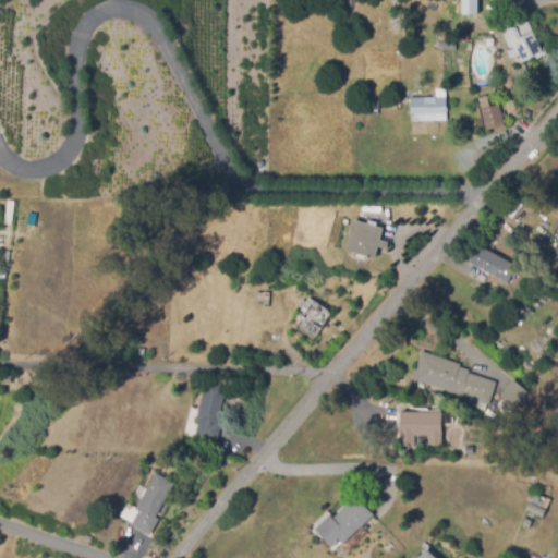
[(346,11),(347,5),(343,7),(341,0),(355,0),(356,4),(354,5),(353,10),(346,11)]
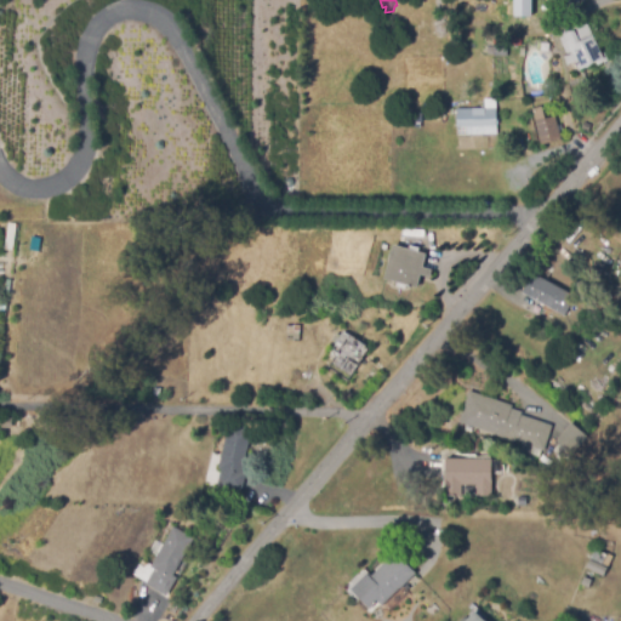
[(533,0),(533,17),(514,17),(514,0),(533,0)]
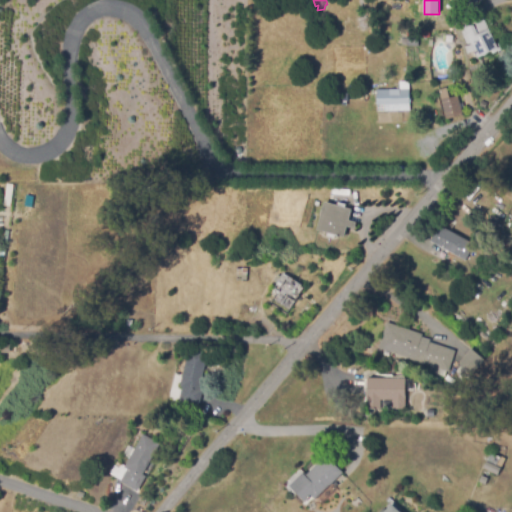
[(477,59),(470,43),(467,44),(461,32),(465,30),(463,26),(469,22),(470,25),(480,21),(481,21),(485,19),(497,45),(499,44),(502,51),(492,56),(490,53),(477,59)]
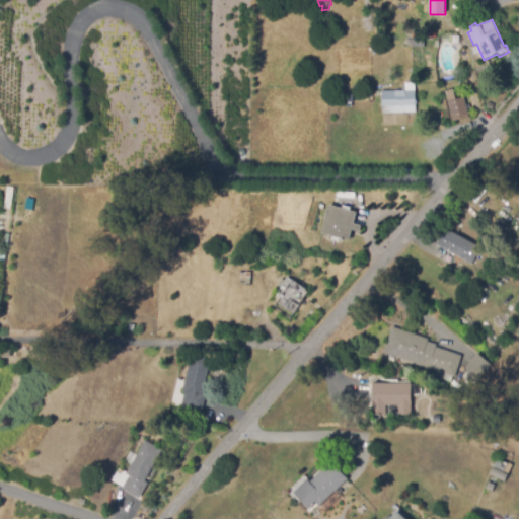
[(452,122),(445,92),(454,90),(456,99),(467,96),(472,117),(452,122)]
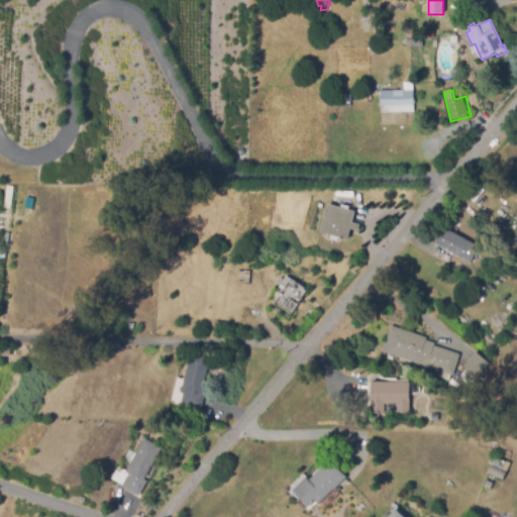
[(414,106),(381,106),(380,91),(414,91),(414,106)]
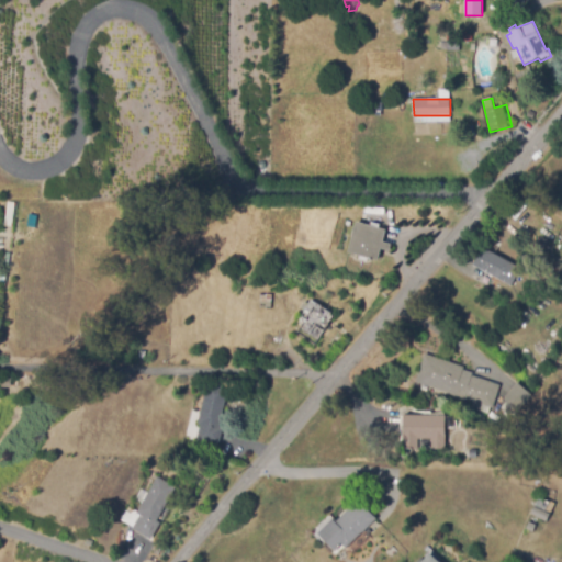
[(532,120),(526,117),(529,111),(535,114),(532,120)]
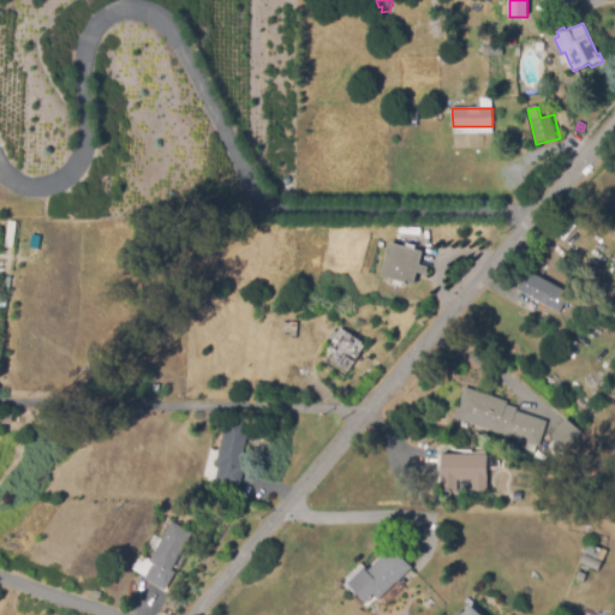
[(413,286),(381,276),(390,243),(423,252),(419,266),(429,268),(427,275),(417,273),(413,286)]
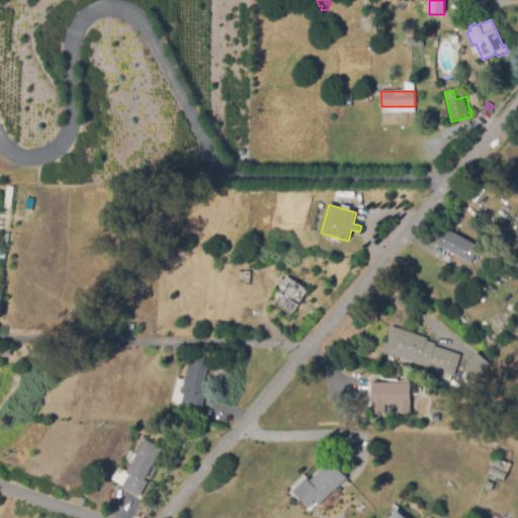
[(506,235),(486,226),(495,206),(515,217),(506,235)]
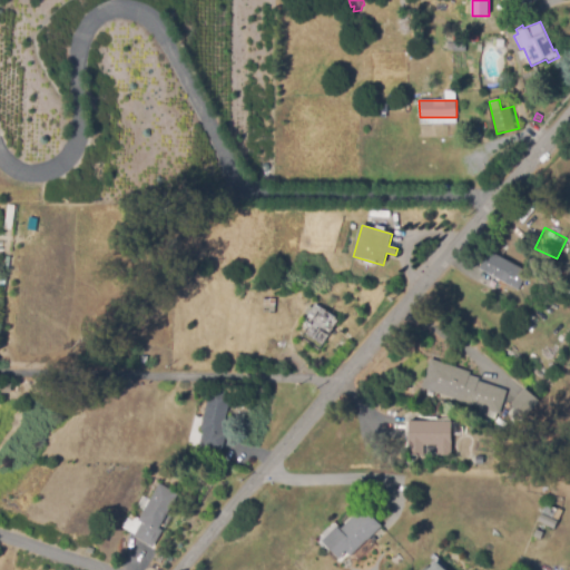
[(511,279),(485,258),(500,242),(526,263),(511,279)]
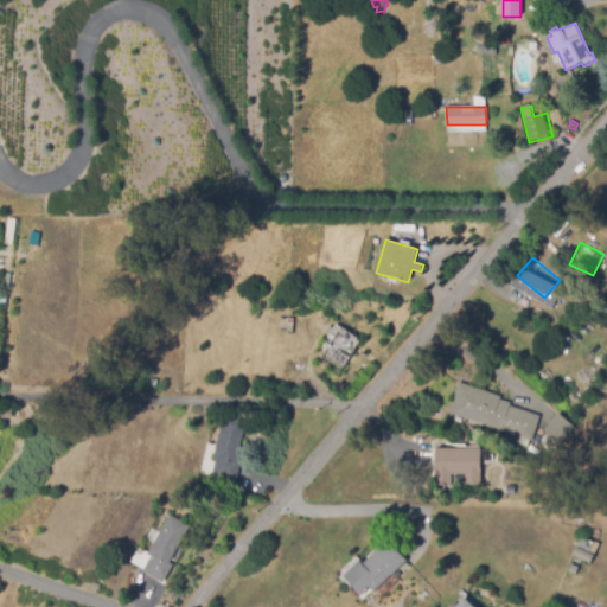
[(606,300),(590,298),(594,282),(606,285),(606,300)]
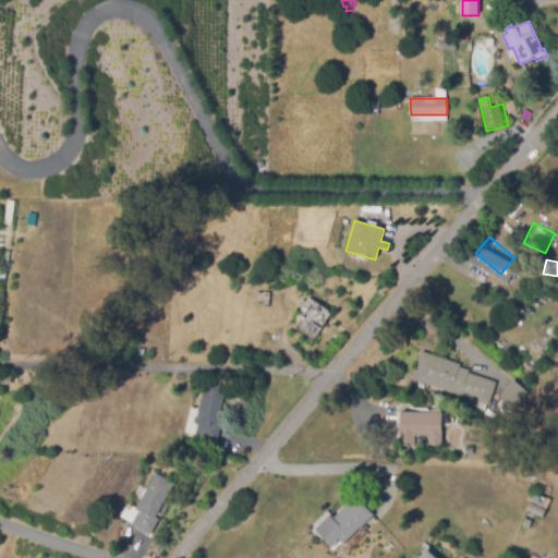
[(269,307),(258,307),(258,292),(269,293),(269,307)]
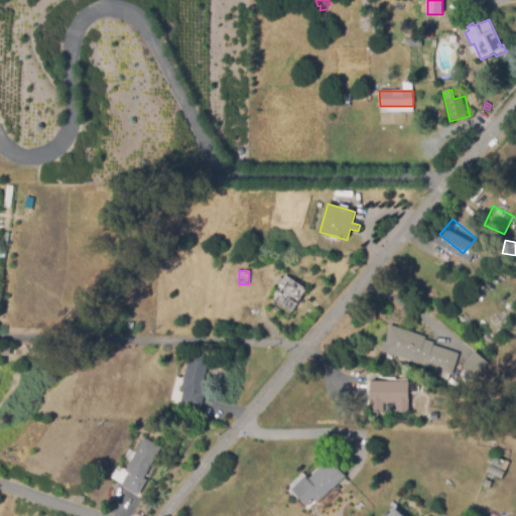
[(288,317),(271,305),(280,292),(276,290),(285,276),(289,278),(290,278),(304,288),(303,289),(305,290),(301,297),(302,298),(288,317)]
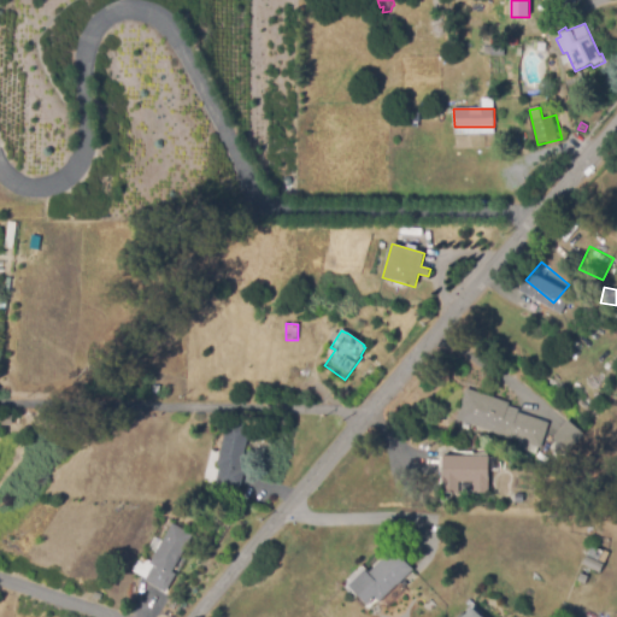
[(540,448),(457,419),(468,388),(510,403),(509,406),(519,410),(518,412),(550,423),(540,448)]
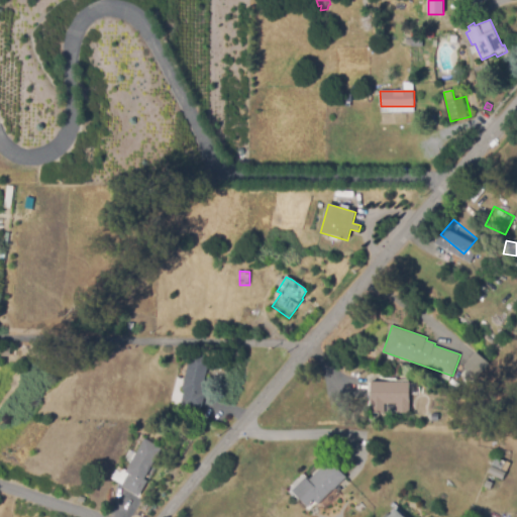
[(0,356),(0,347),(10,347),(10,356),(0,356)]
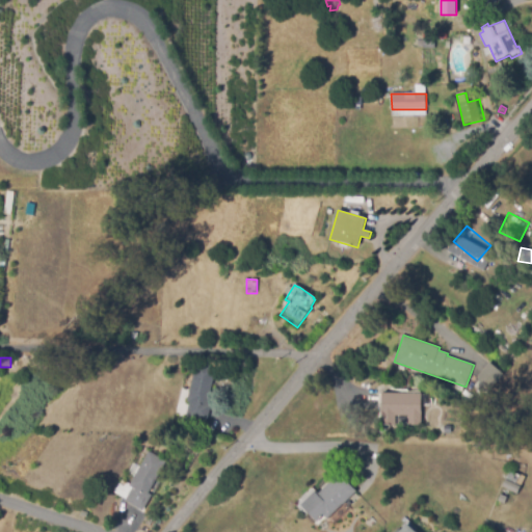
[(491,391),(476,378),(489,362),(505,374),(491,391)]
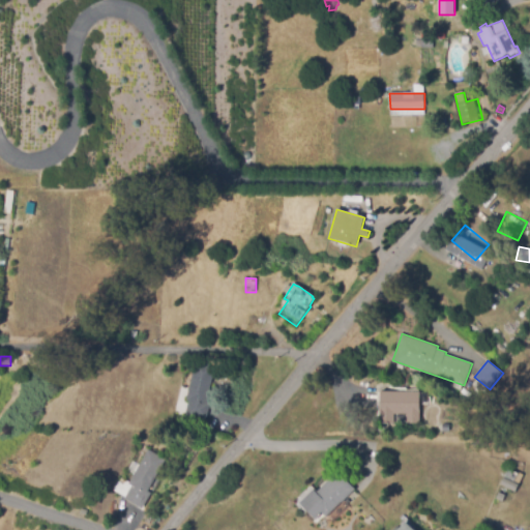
[(206,420),(186,415),(189,402),(185,401),(195,362),(215,367),(207,402),(210,403),(206,420)]
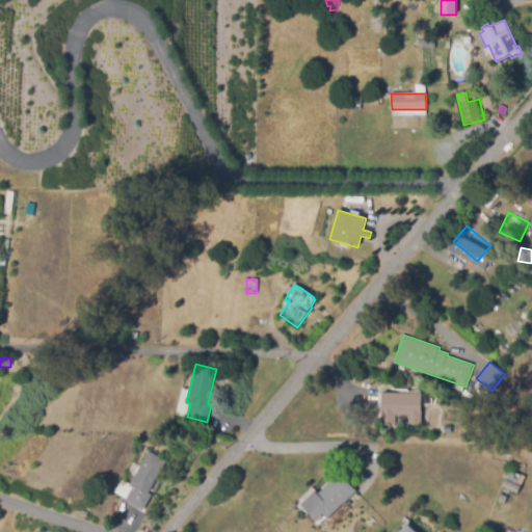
[(422,425),(408,425),(408,416),(396,416),(396,425),(382,425),(382,393),(422,393),(422,425)]
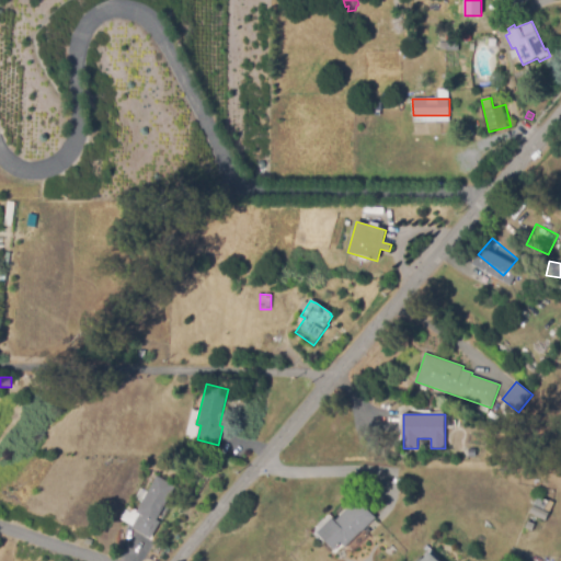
[(152,539),(133,528),(139,515),(136,513),(157,476),(176,487),(158,521),(161,523),(152,539)]
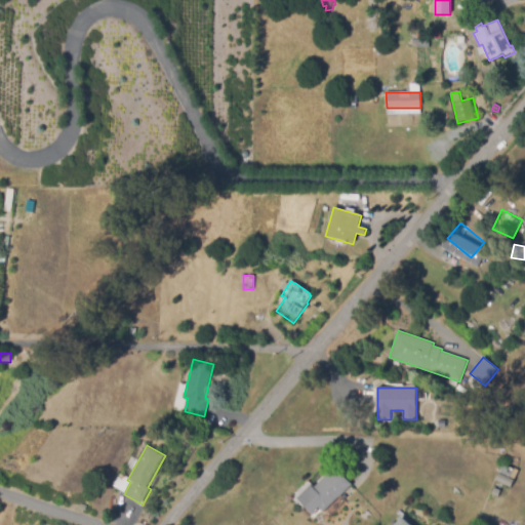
[(512,488),(496,481),(503,465),(514,470),(510,479),(515,481),(512,488)]
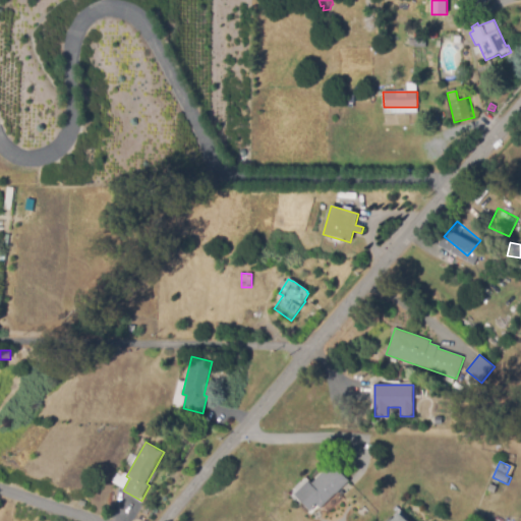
[(310,512),(295,495),(309,481),(311,483),(333,464),(349,482),(321,509),(317,506),(310,512)]
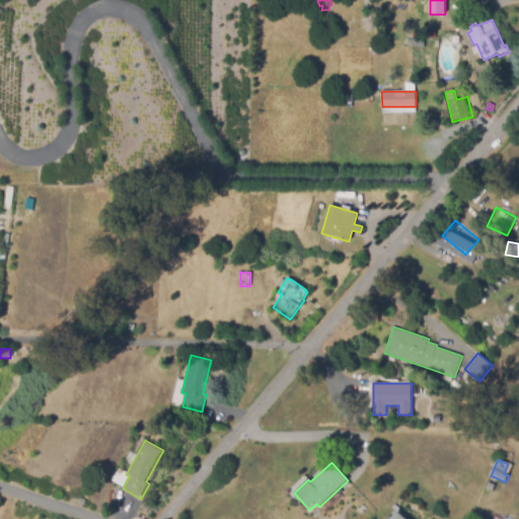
[(386,518),(405,518),(396,509),(386,518)]
